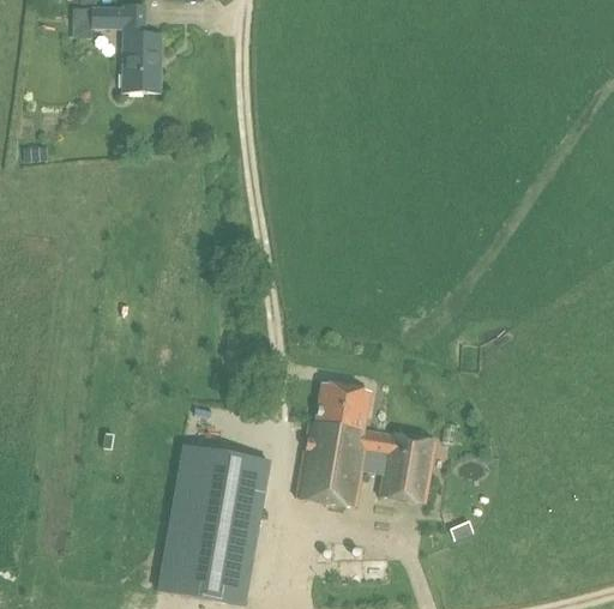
[(144,32),(144,23),(144,5),(124,4),(124,7),(77,7),(77,25),(122,26),(121,90),(160,90),(160,32),(144,32)]
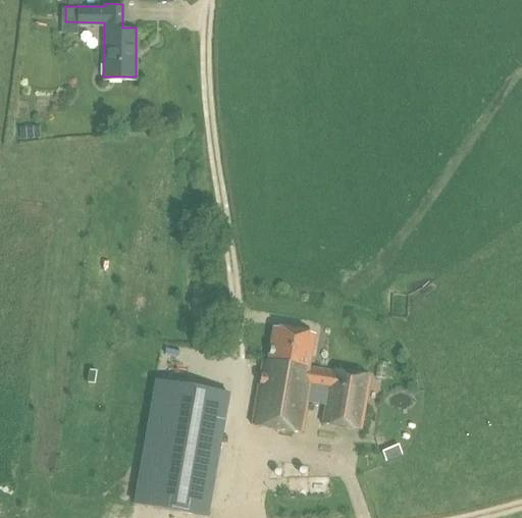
[(263,357),(252,420),(302,429),(307,397),(325,400),(322,419),(360,426),(369,374),(308,364),(313,331),(273,324),(268,358),(263,357)]
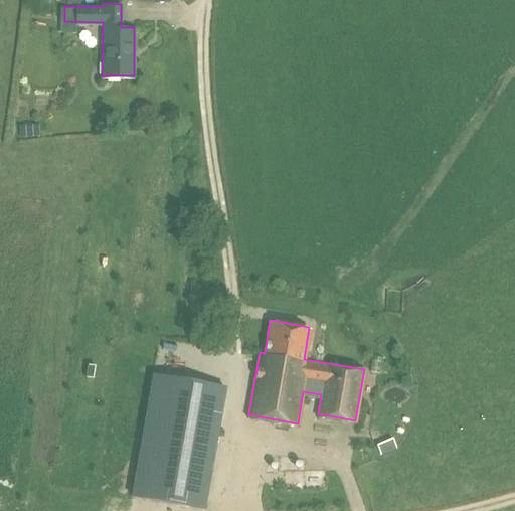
[(227,385),(153,371),(131,495),(205,509),(227,385)]
